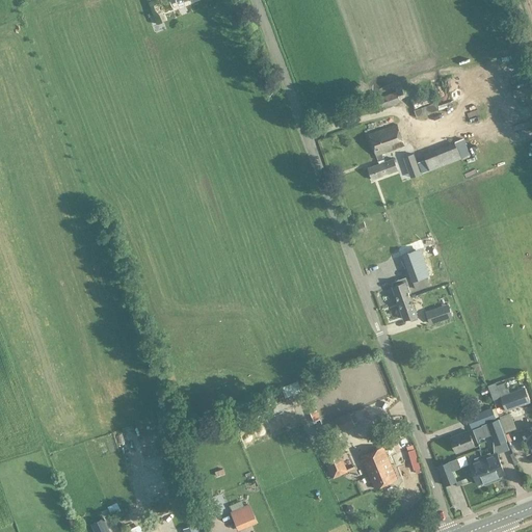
[(404,94),(401,86),(395,88),(396,91),(398,96),(404,94)]
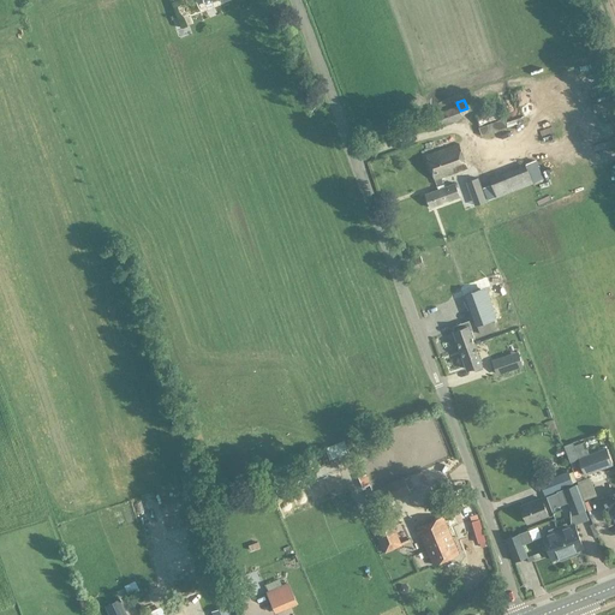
[(496,103),(475,113),(479,125),(502,117),(496,103)]
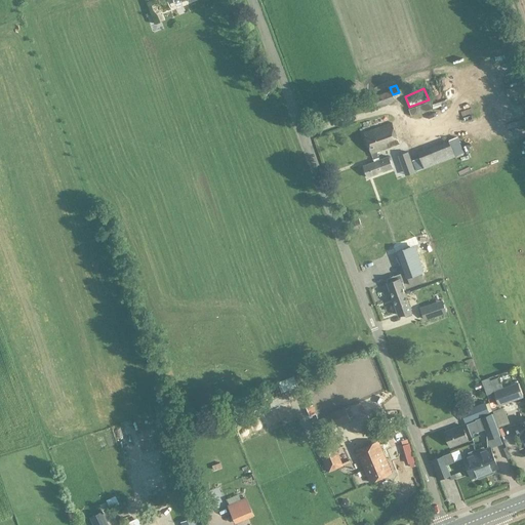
[(418,128),(413,117),(404,120),(409,131),(418,128)]
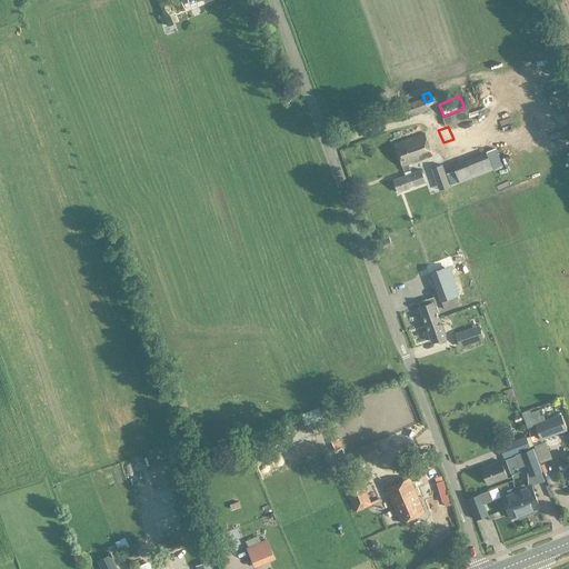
[(432,156),(425,132),(395,143),(403,170),(410,168),(408,163),(432,156)]
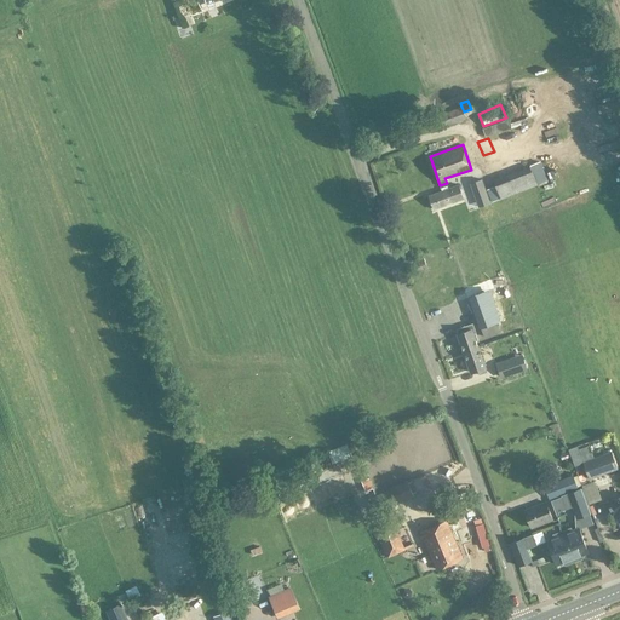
[(477,170),(459,174),(461,183),(480,178),(477,170)]
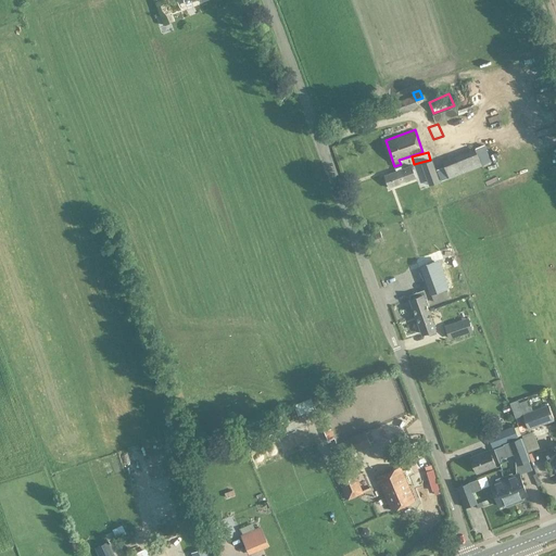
[(453,158),(443,162),(445,166),(450,178),(460,174),(453,158)]
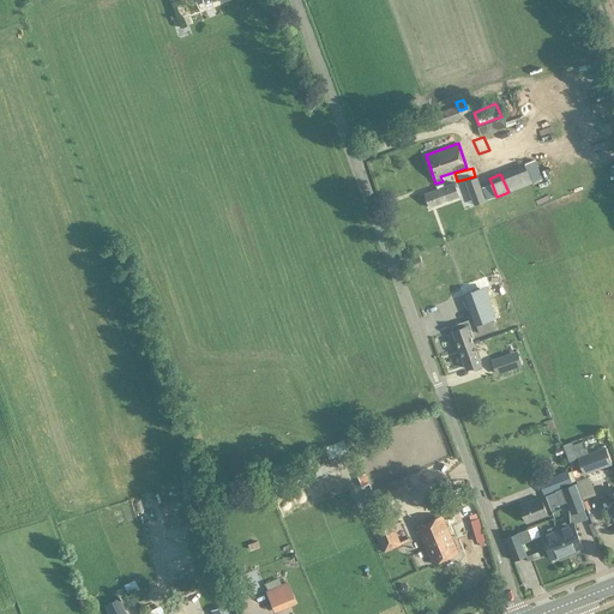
[(470,193),(482,190),(477,178),(467,181),(470,193)]
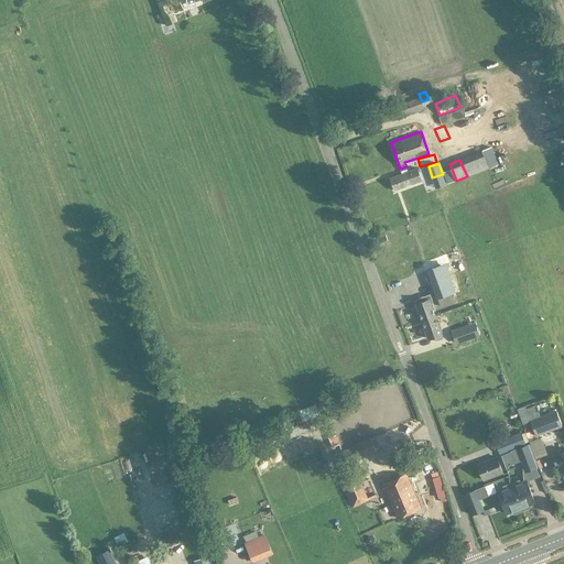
[(422,181),(418,167),(390,177),(396,191),(407,186),(407,185),(412,183),(412,184),(422,181)]
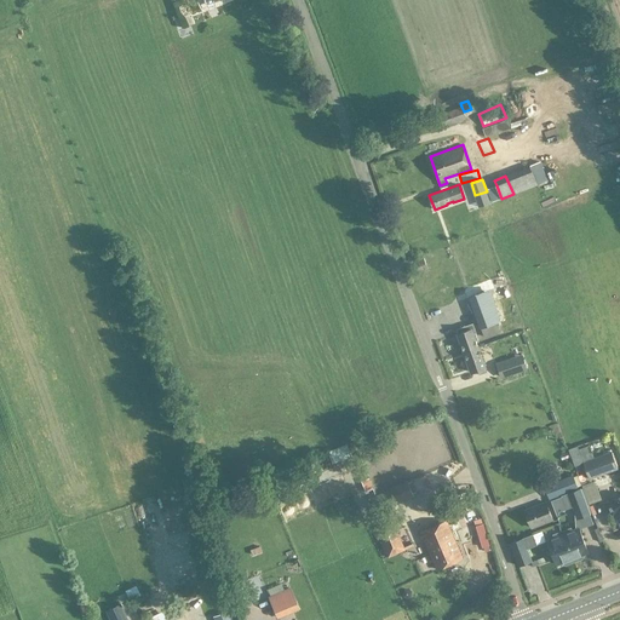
[(424,258),(409,263),(413,273),(428,268),(424,258)]
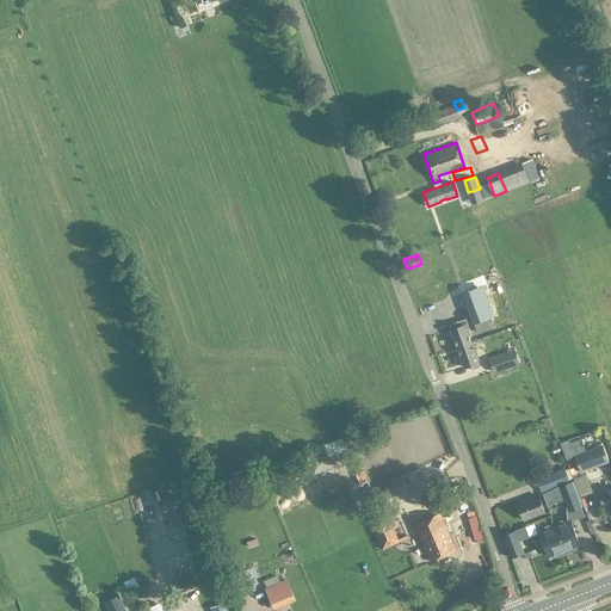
[(462,292),(477,332),(492,326),(477,287),(462,292)]
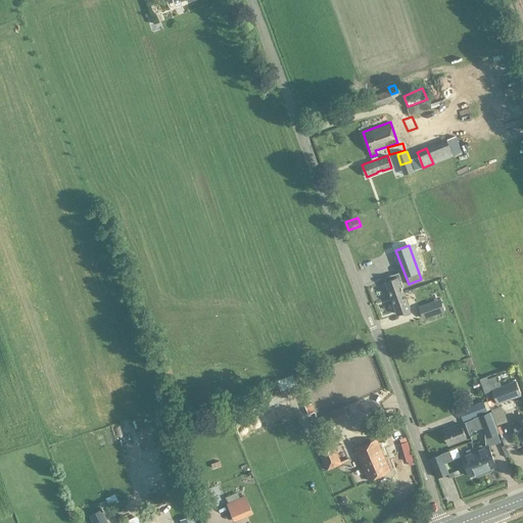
[(387,282),(392,296),(403,292),(398,279),(400,278),(399,273),(385,278),(387,282)]
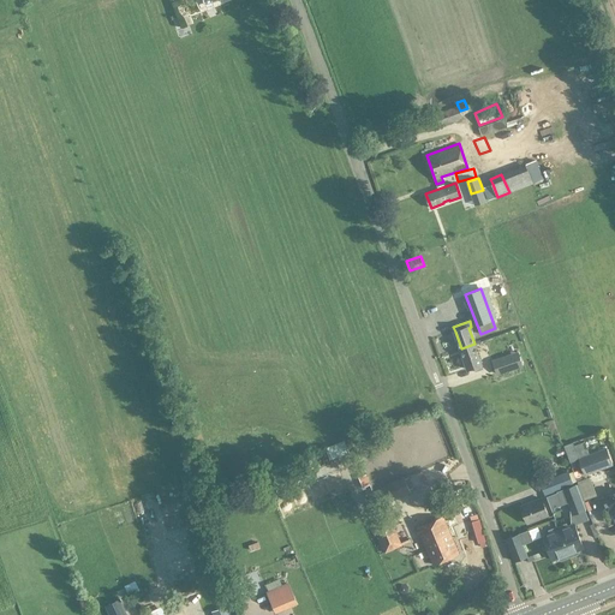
[(475,344),(461,348),(464,354),(469,369),(473,366),(476,371),(481,369),(479,364),(482,364),(476,347),(475,344)]
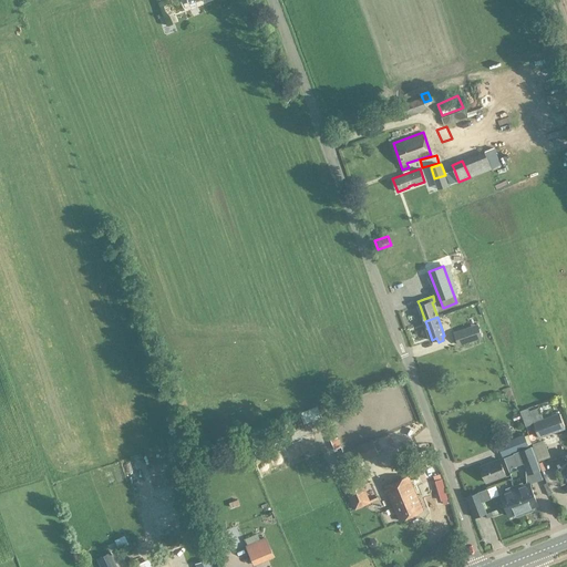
[(414,319),(402,323),(409,339),(420,334),(414,319)]
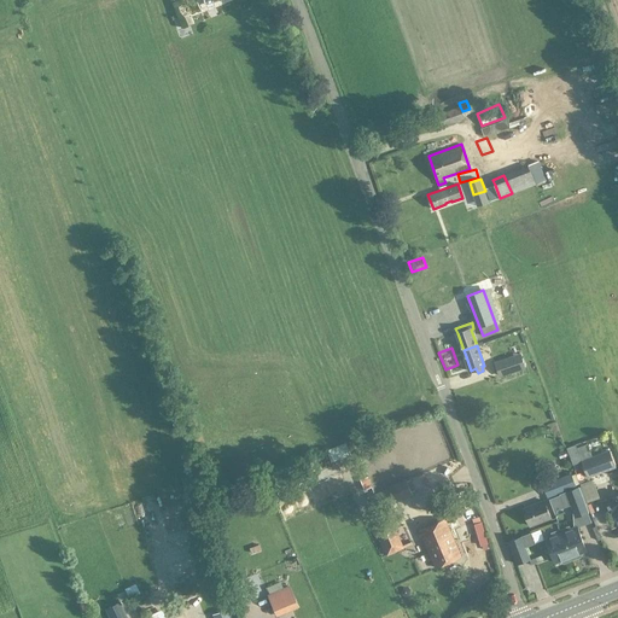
[(500,374),(525,366),(523,357),(516,361),(513,356),(496,362),(500,374)]
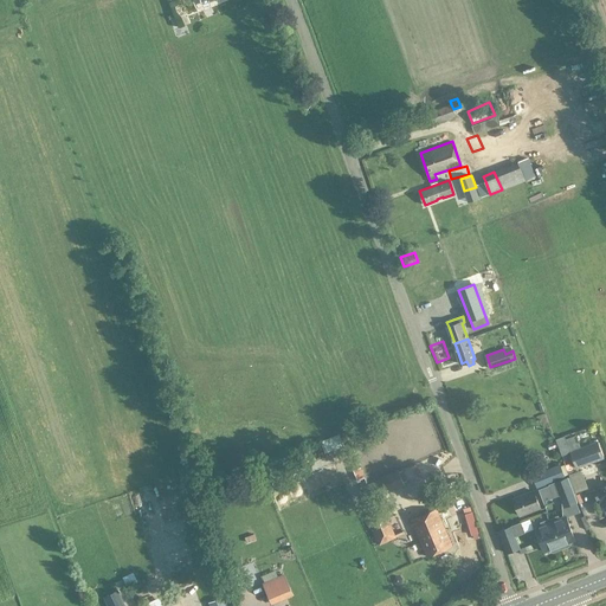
[(327,439),(321,440),(326,453),(331,451),(337,449),(343,446),(339,434),(333,437),(327,439)]
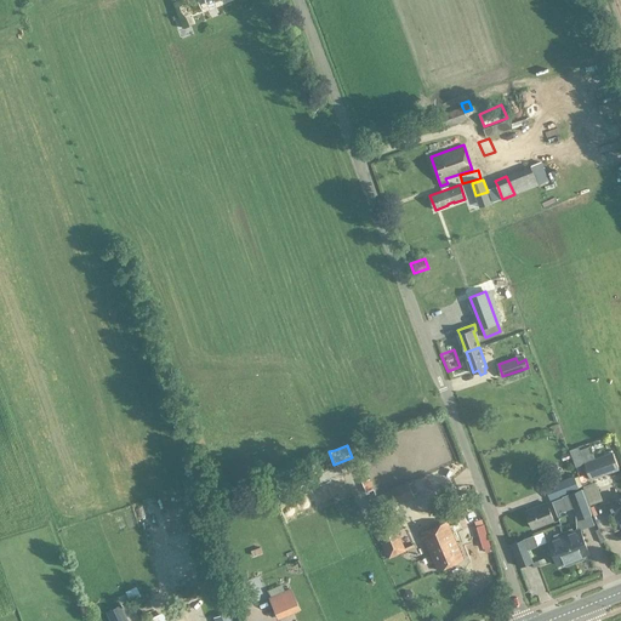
[(570,449),(573,456),(576,467),(585,463),(591,479),(620,469),(613,451),(596,457),(591,445),(580,450),(579,446),(570,449)]
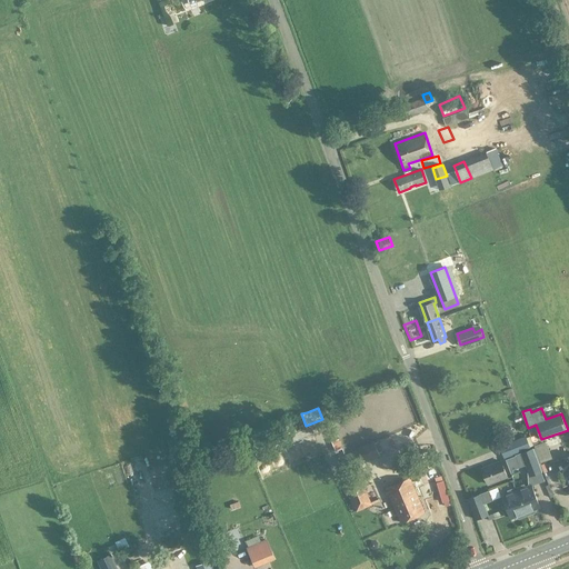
[(526,437),(500,446),(505,457),(530,448),(526,437)]
